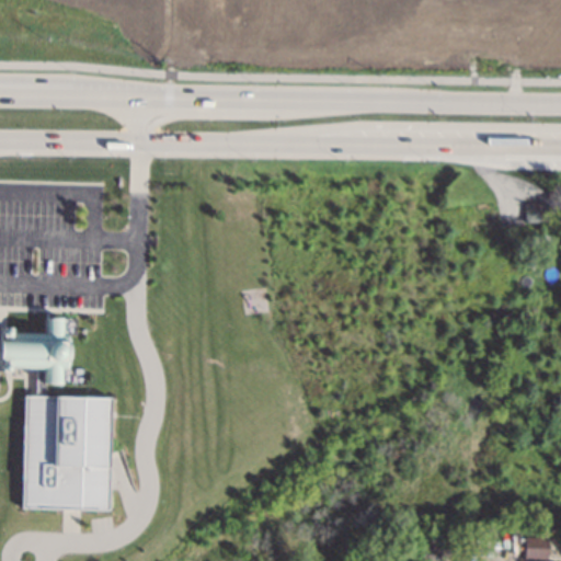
[(544,221),(544,222),(525,222),(524,222),(524,203),(544,203),(544,221)]
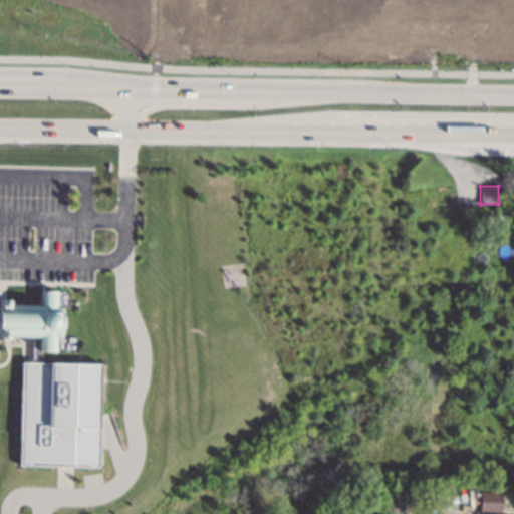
[(506,216),(505,225),(482,224),(482,215),(506,216)]
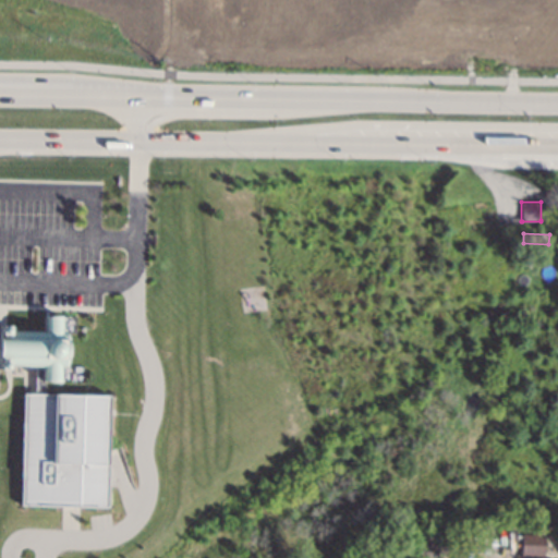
[(64,317),(76,317),(76,332),(69,332),(69,336),(69,337),(70,337),(70,338),(70,339),(69,339),(69,340),(68,340),(68,341),(67,341),(67,342),(68,343),(68,344),(69,344),(69,346),(69,347),(70,347),(70,348),(70,349),(70,350),(70,351),(70,352),(69,353),(69,354),(68,354),(68,355),(67,359),(68,359),(68,360),(69,360),(69,361),(69,362),(69,363),(68,363),(68,364),(67,364),(67,366),(84,367),(84,383),(44,381),(44,376),(44,365),(4,365),(4,370),(0,370),(0,324),(7,324),(5,329),(45,330),(46,316),(49,316),(64,316),(64,317)]
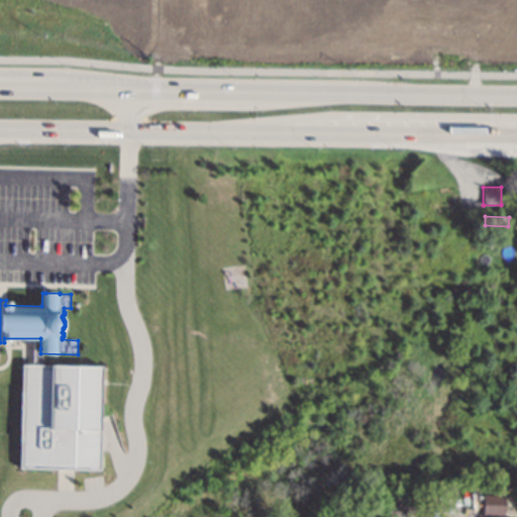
[(102,367),(22,365),(20,468),(99,470),(102,367)]
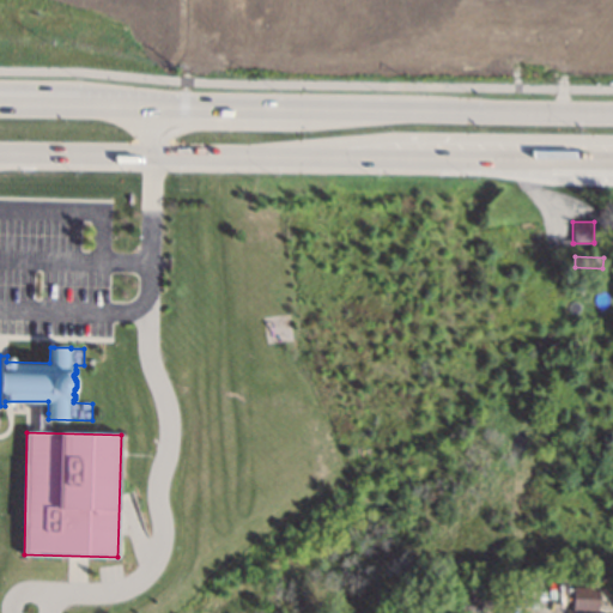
[(599,611),(598,611),(582,611),(572,611),(572,607),(565,607),(566,589),(575,589),(575,587),(600,587),(599,611)]
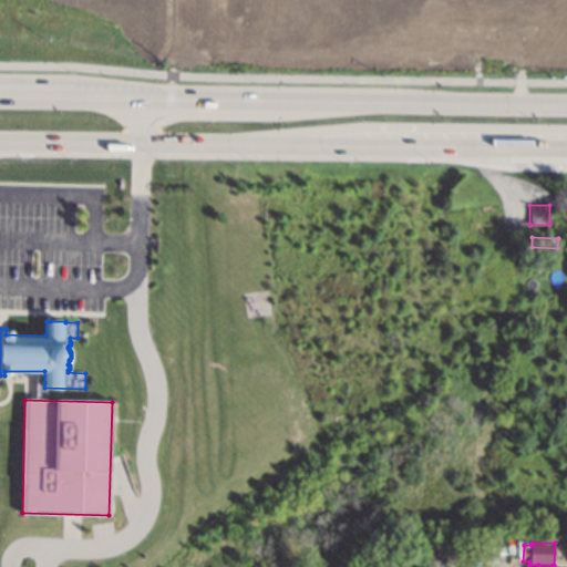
All buildings are outlined.
